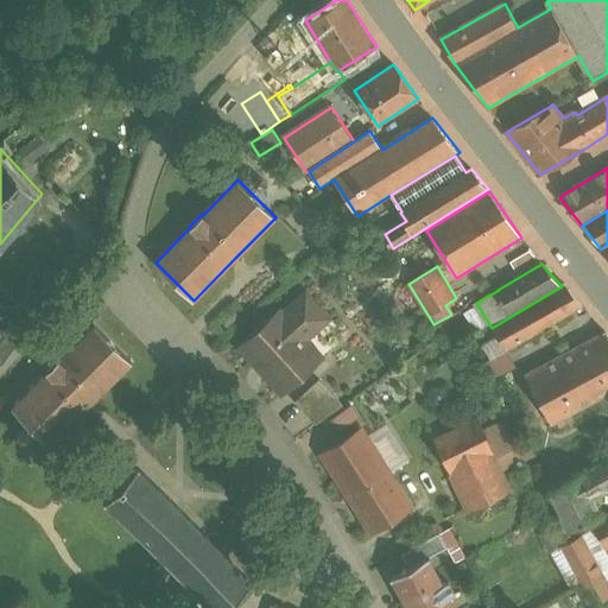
[(567,285),(495,328),(500,335),(508,350),(583,306),(567,285)]
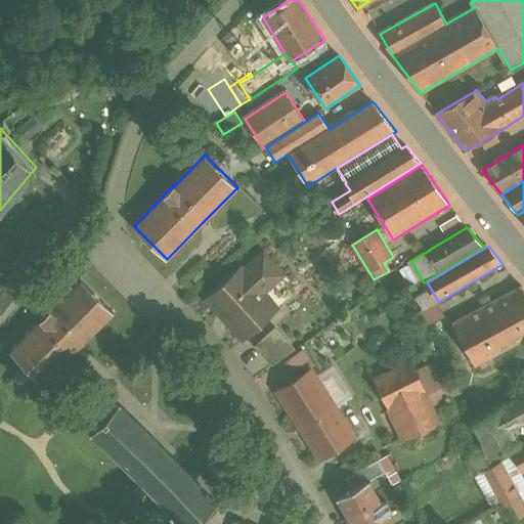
[(264,252),(244,270),(260,288),(279,269),(264,252)]
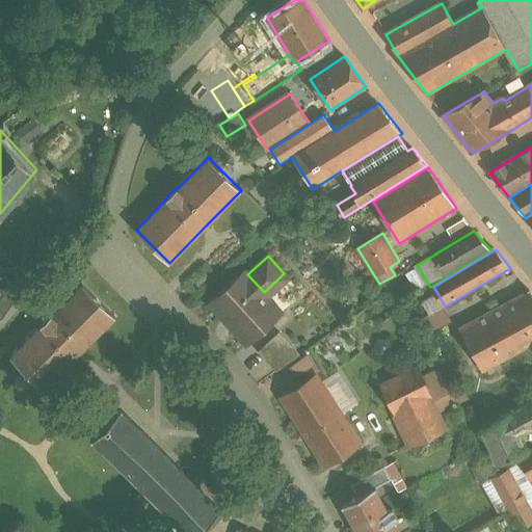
[(245,271),(210,302),(247,344),(283,313),(264,292),(247,274),(245,271)]
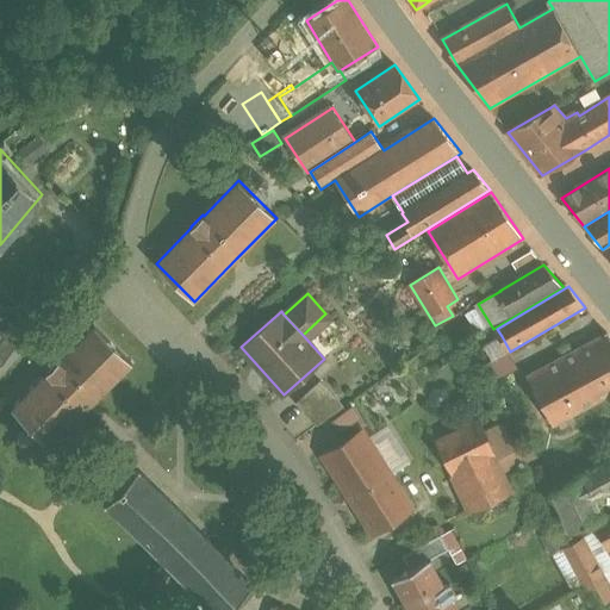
[(237,312),(224,323),(228,328),(241,317),(237,312)]
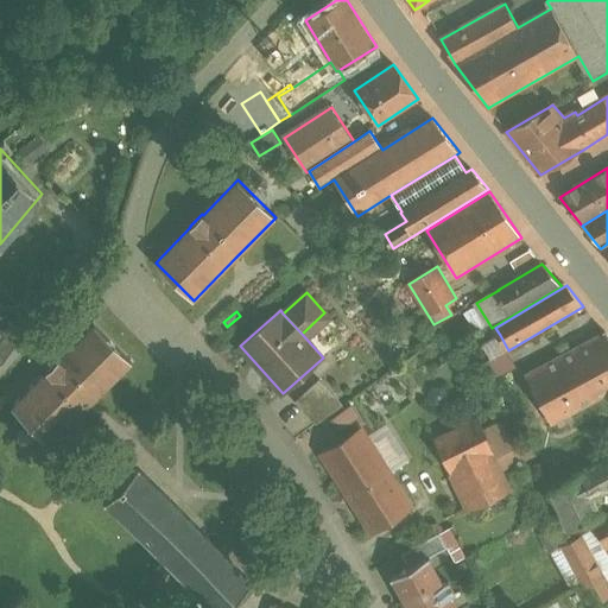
[(95,323),(59,359),(58,358),(46,369),(48,371),(12,406),(50,444),(132,361),(95,323)]
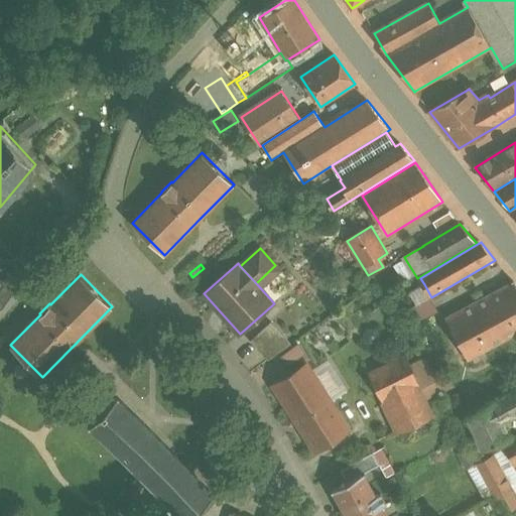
[(0,278),(0,305),(13,291),(0,278)]
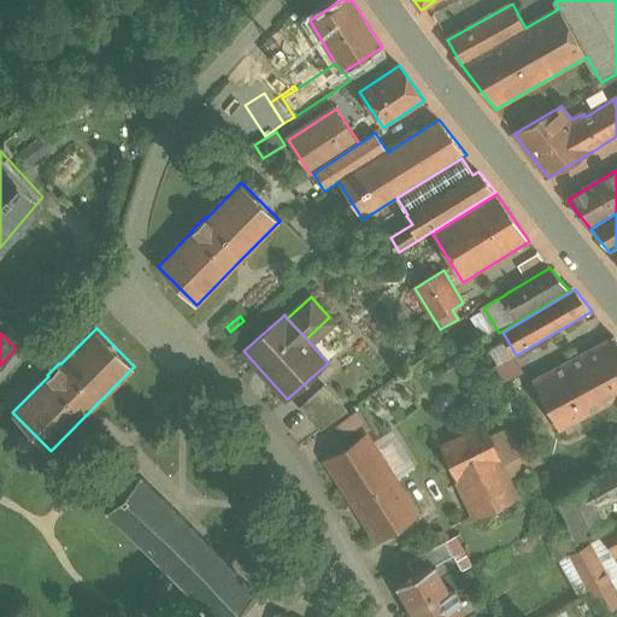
[(616,340),(616,339),(534,382),(559,432),(616,399),(616,340)]
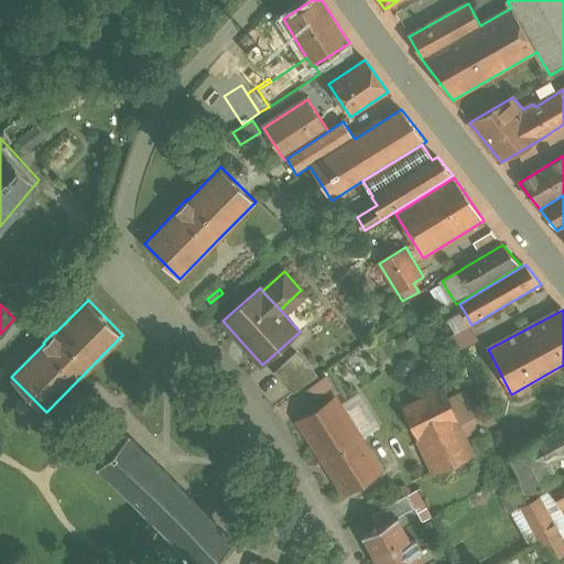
[(464,311),(445,321),(454,335),(472,325),(464,311)]
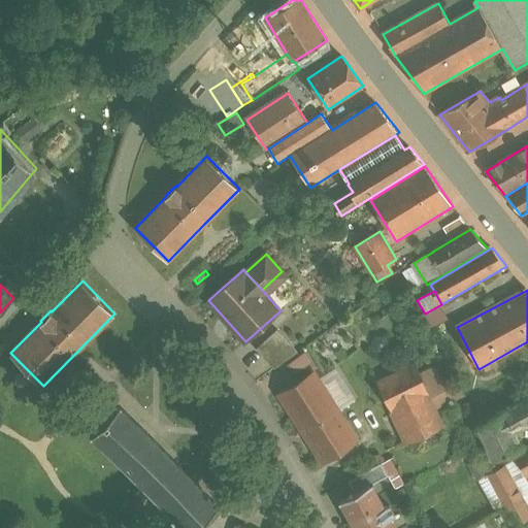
[(278,329),(257,348),(274,368),(298,351),(278,329)]
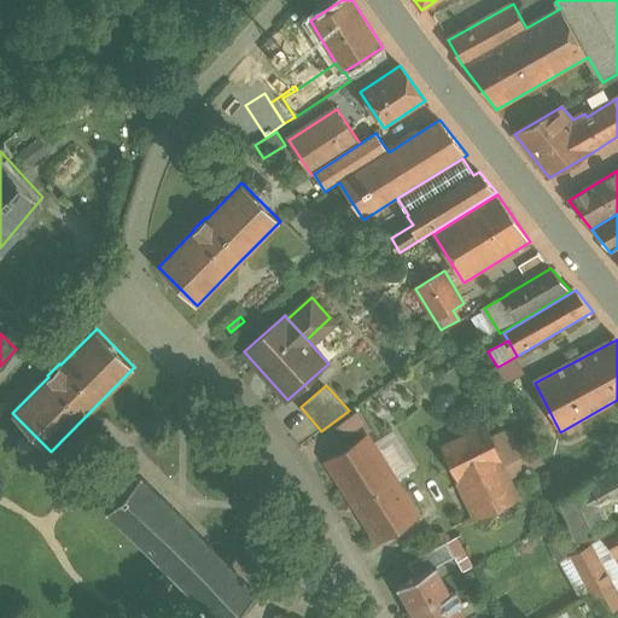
[(500,458),(484,425),(441,445),(476,518),(519,499),(511,481),(501,458),(500,458)]
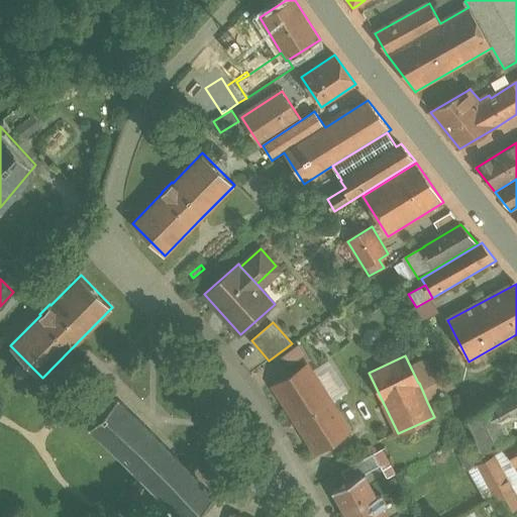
[(349,429),(308,365),(274,387),(315,451),(349,429)]
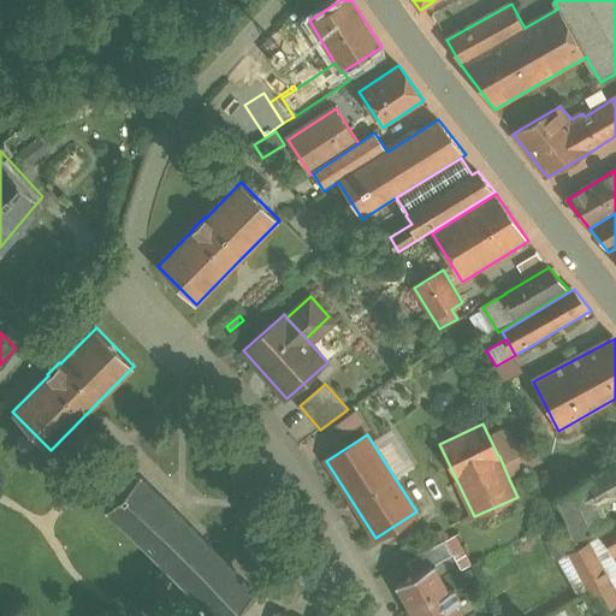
[(516,449),(501,456),(501,455),(499,456),(509,479),(527,471),(516,449)]
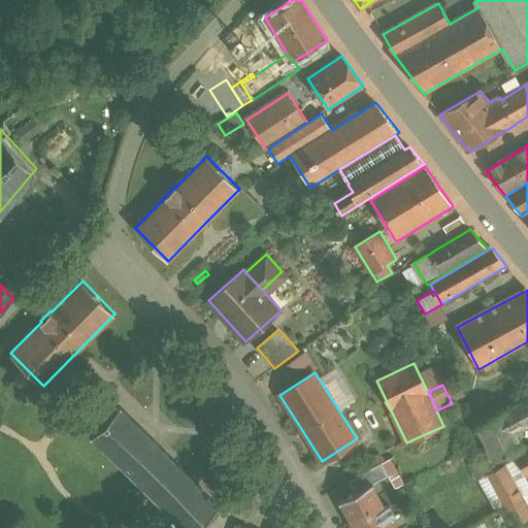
[(527,398),(476,426),(493,460),(522,444),(516,432),(527,425),(527,398)]
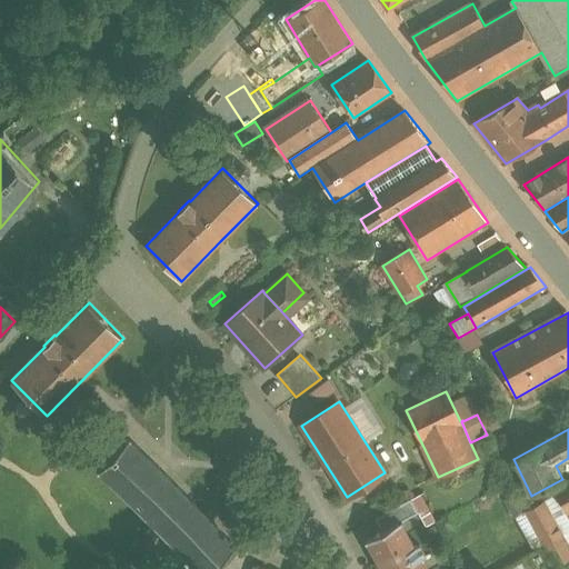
[(222,568),(248,545),(139,437),(109,467),(211,568),(222,568)]
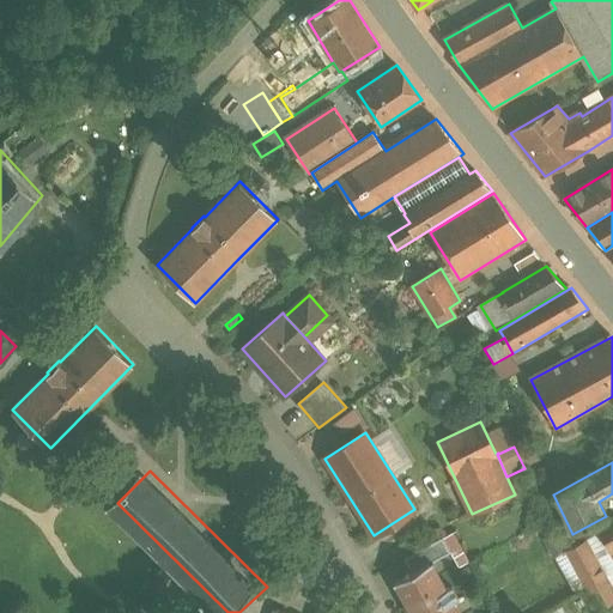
[(612,526),(599,534),(612,557),(612,556),(612,526)]
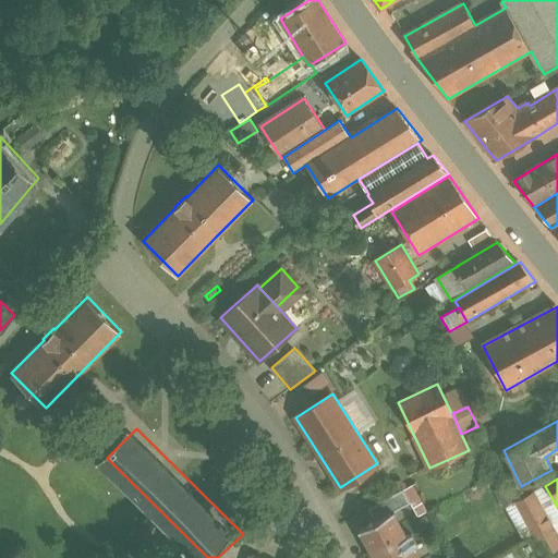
[(548,517),(535,492),(516,502),(530,528),(548,517)]
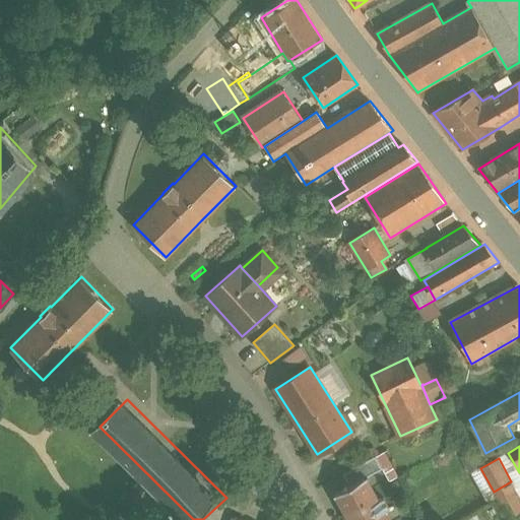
[(249,470),(230,492),(246,507),(265,485),(249,470)]
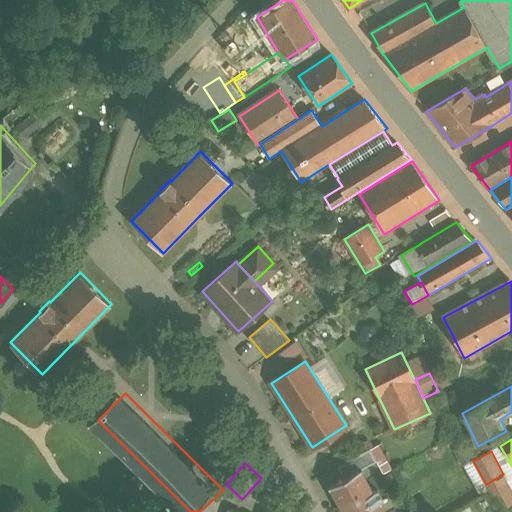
[(384,511),(361,469),(329,487),(342,511),(384,511)]
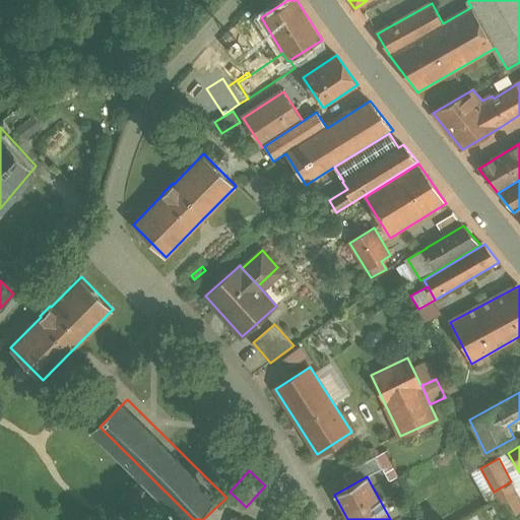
[(519,498),(515,489),(498,499),(508,518),(519,511),(519,498)]
